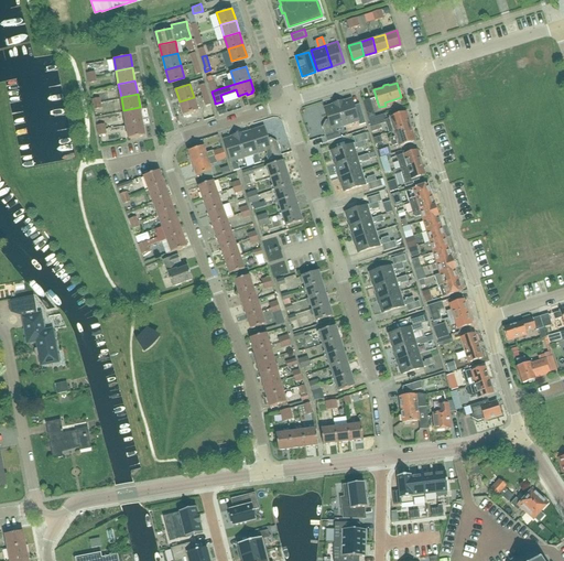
[(197,109),(194,97),(180,101),(183,114),(185,112),(185,115),(190,112),(190,111),(197,109)]
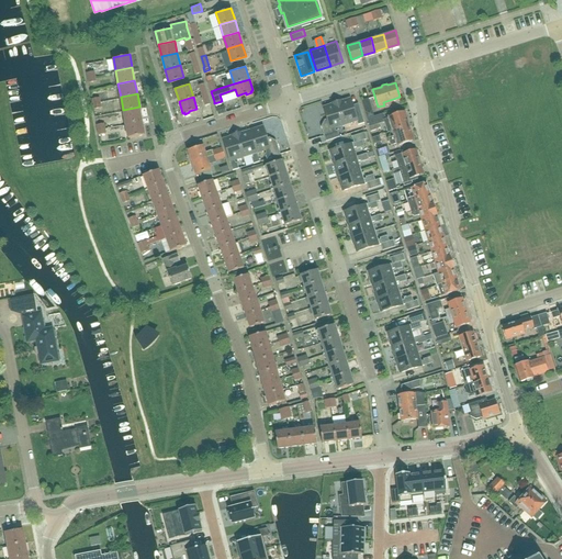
[(336,100),(344,123),(356,119),(358,123),(363,121),(358,101),(351,103),(349,97),(341,99),(341,98),(336,100)]
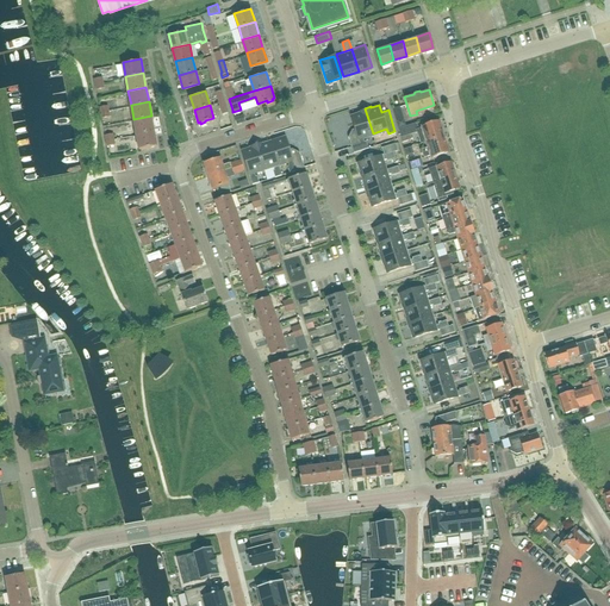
[(398,124),(410,120),(406,106),(393,110),(398,124)]
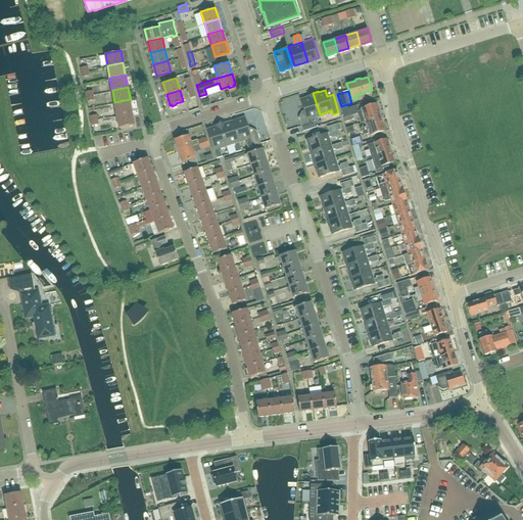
[(311,116),(320,114),(313,93),(307,94),(307,95),(300,97),(303,108),(301,109),(298,115),(302,130),(316,126),(314,120),(312,120),(311,116)]
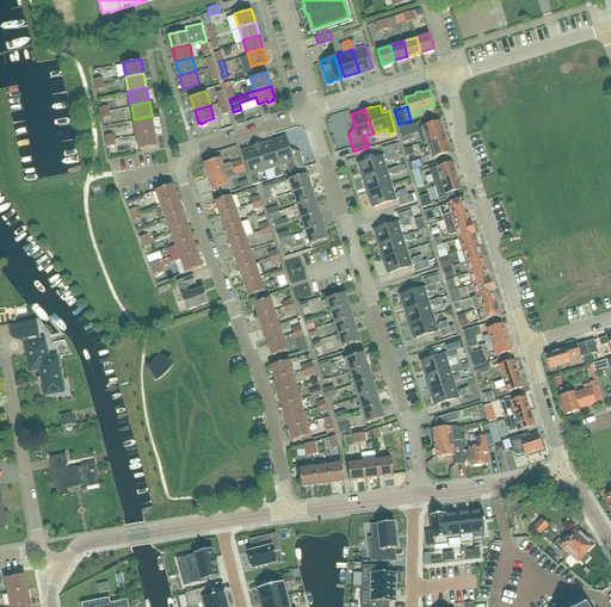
[(507,115),(497,134),(501,137),(513,117),(507,115)]
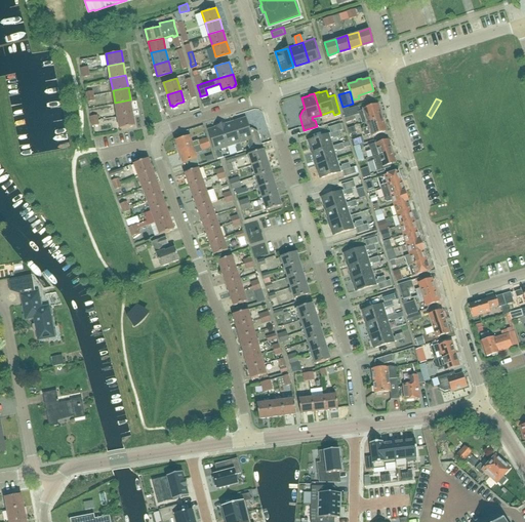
[(117,115),(132,112),(130,99),(115,103),(117,115)]
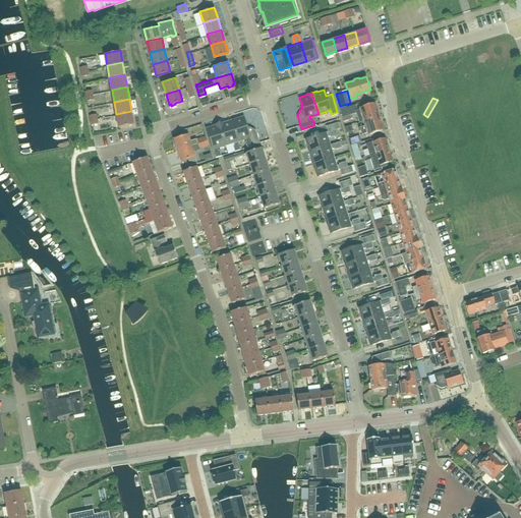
[(359,107),(357,108),(355,108),(356,111),(359,121),(363,120),(363,119),(378,114),(375,108),(378,107),(377,103),(374,103),(373,101),(358,106),(359,107)]
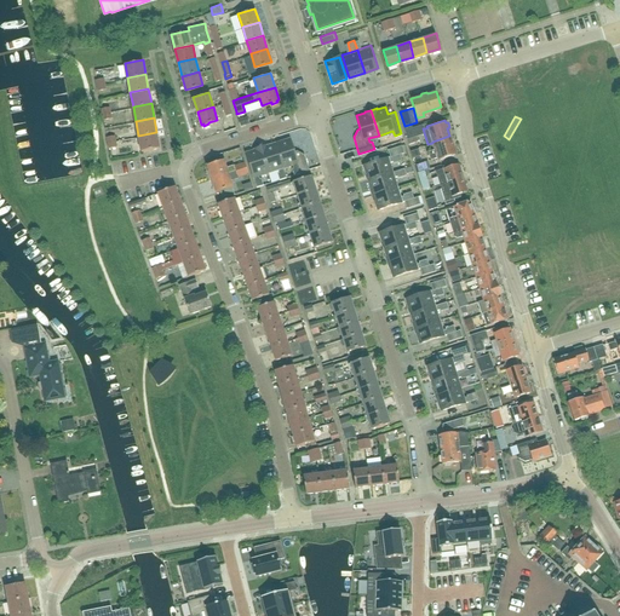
[(606,142),(616,139),(612,120),(601,122),(606,142)]
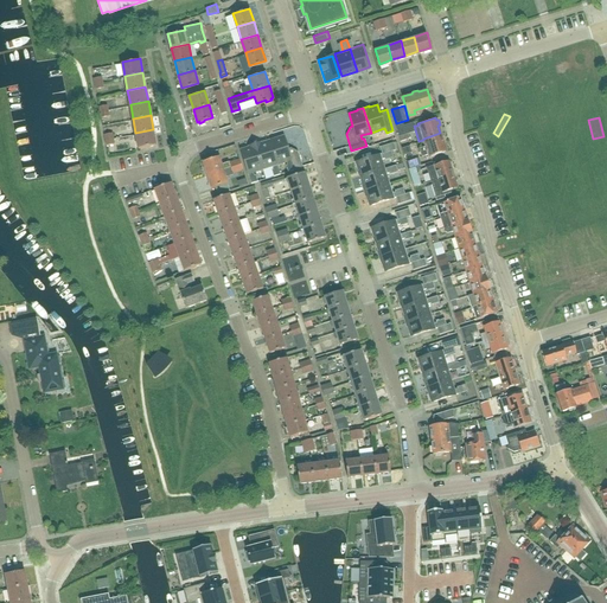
[(396,126),(400,134),(415,129),(414,126),(416,126),(414,120),(396,126)]
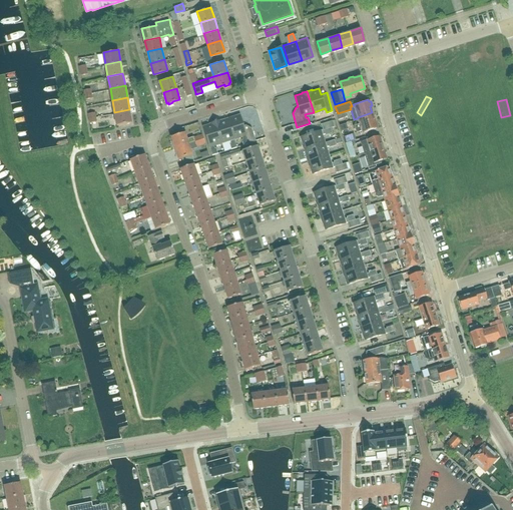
[(129,109),(114,112),(116,124),(131,121),(129,109)]
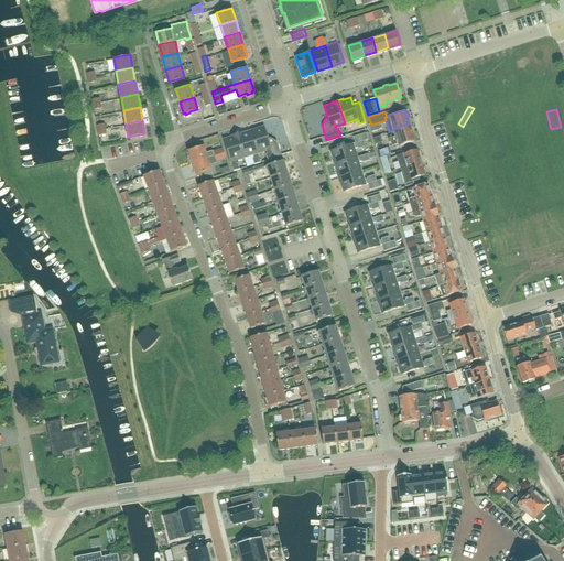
[(510,139),(524,139),(523,122),(510,122),(510,139)]
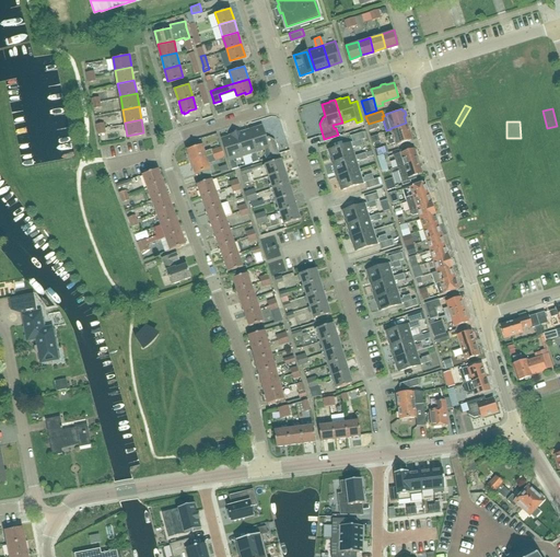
[(394,142),(411,138),(410,135),(411,134),(410,130),(408,130),(406,123),(391,128),(391,129),(392,134),(386,136),(388,143),(394,141),(394,142)]
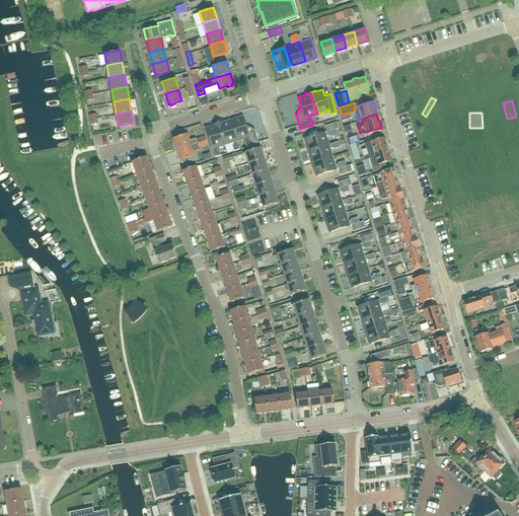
[(230,118),(236,139),(244,136),(245,139),(244,139),(245,145),(258,141),(254,128),(248,125),(245,126),(242,115),(230,118)]
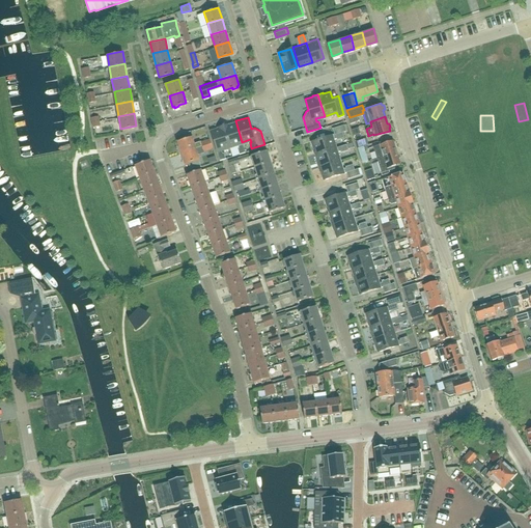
[(463,134),(458,117),(445,120),(449,137),(463,134)]
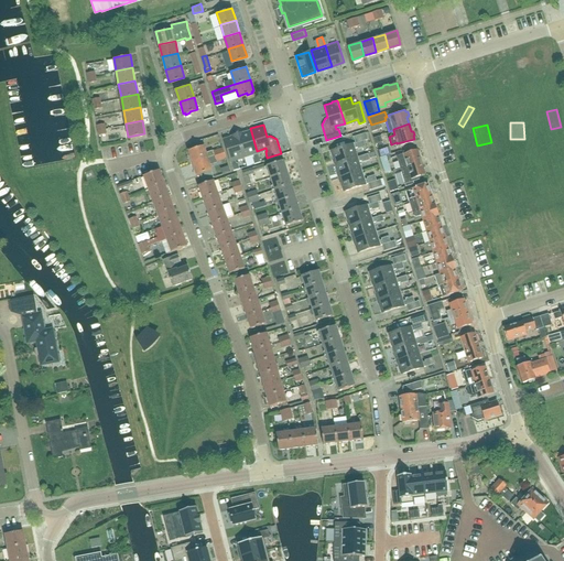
[(257,151),(250,128),(241,131),(241,130),(236,132),(243,155),(252,152),(253,155),(252,155),(253,162),(260,160),(257,151)]
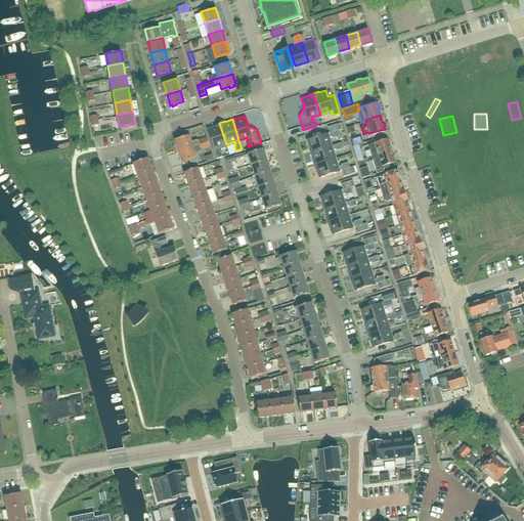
[(310,150),(332,144),(329,136),(332,135),(332,137),(339,134),(338,129),(341,128),(339,122),(328,125),(330,131),(306,138),(310,150)]
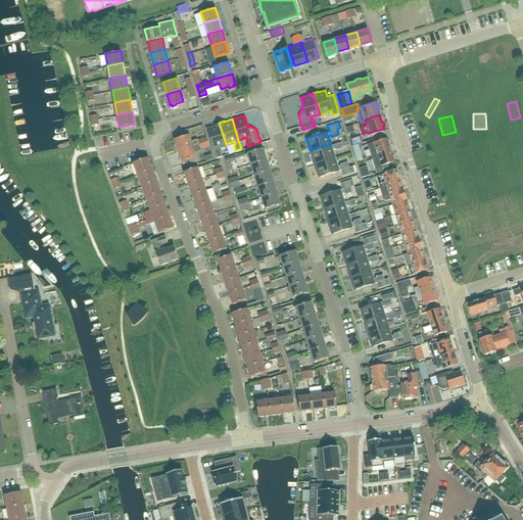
[(226,144),(219,123),(214,124),(215,125),(206,127),(212,147),(214,147),(216,155),(222,154),(220,148),(219,149),(218,146),(226,144)]
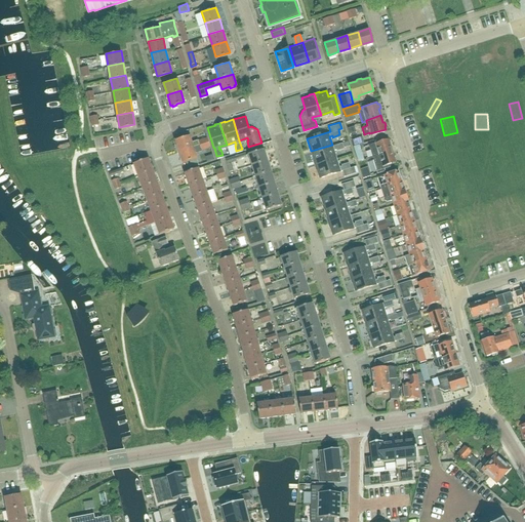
[(350,135),(361,131),(359,125),(348,129),(350,135)]
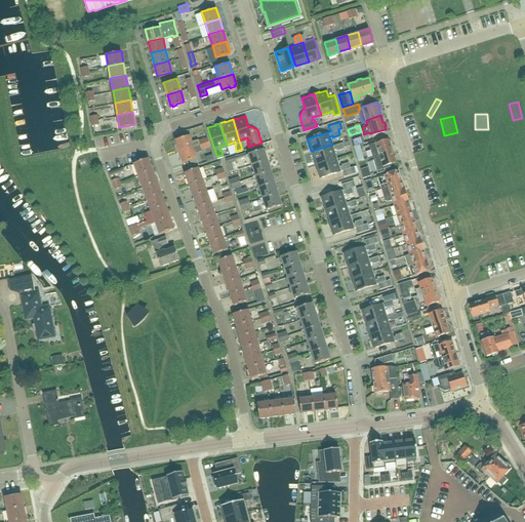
[(357,143),(364,141),(361,133),(352,136),(354,144),(357,143)]
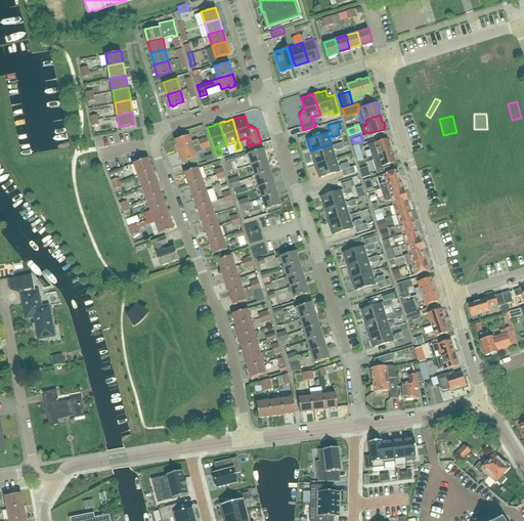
[(174,138),(178,149),(192,145),(208,140),(206,135),(197,138),(190,140),(188,134),(184,135),(180,136),(180,134),(175,136),(176,138),(174,138)]
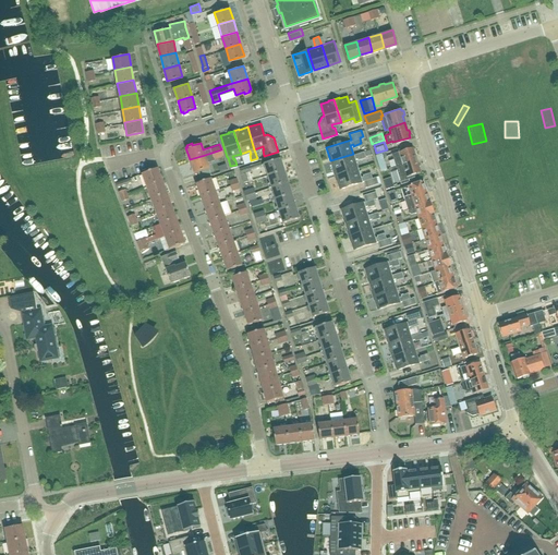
[(466,155),(463,145),(455,147),(457,157),(466,155)]
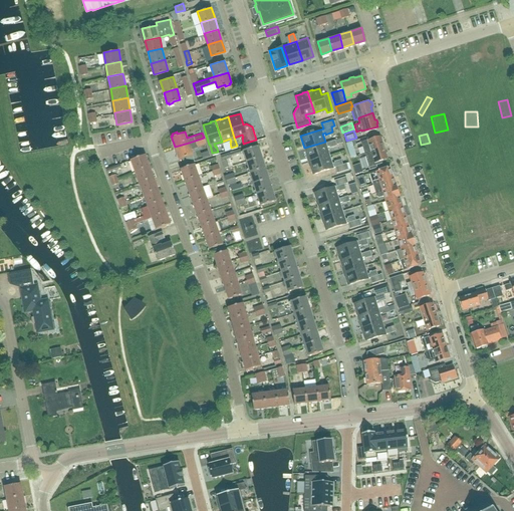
[(366,138),(367,139),(360,141),(364,152),(370,150),(382,145),(379,135),(366,138)]
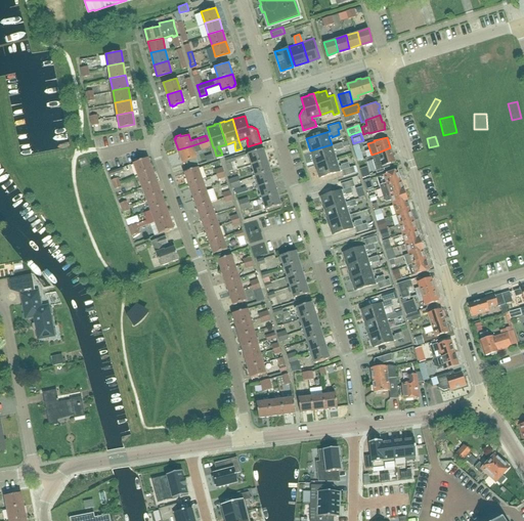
[(192,145),(178,149),(182,161),(195,157),(194,152),(201,149),(200,148),(209,145),(208,140),(192,145)]
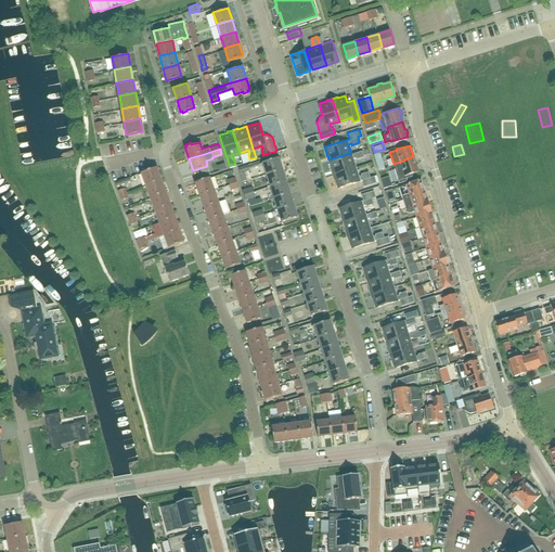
[(351,153),(328,159),(333,174),(355,166),(352,157),(356,156),(356,158),(363,155),(361,150),(351,153)]
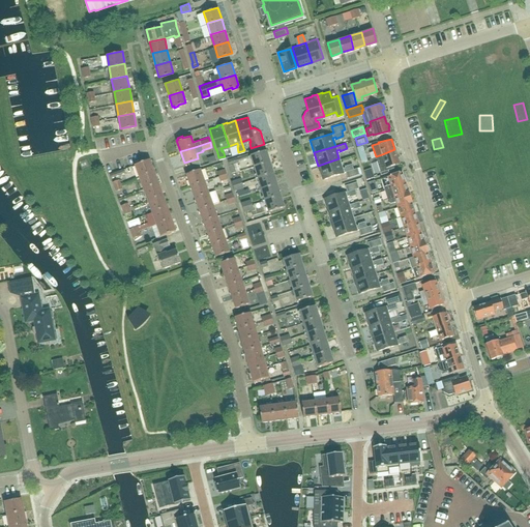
[(459,157),(465,156),(462,144),(457,145),(459,157)]
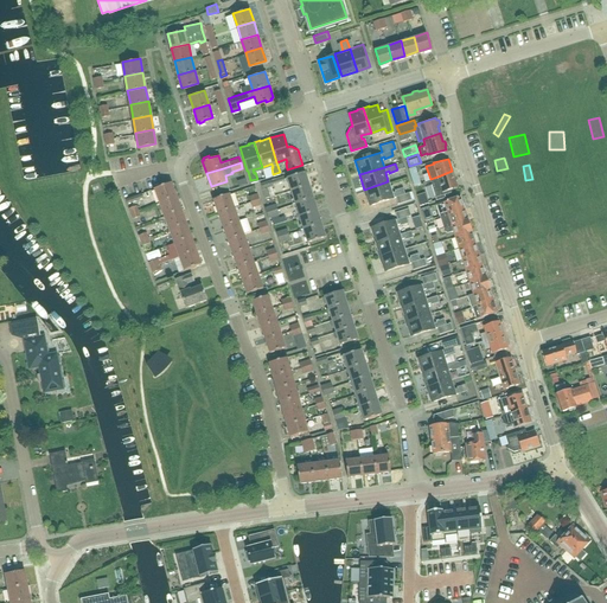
[(292,188),(308,184),(304,171),(287,175),(292,188)]
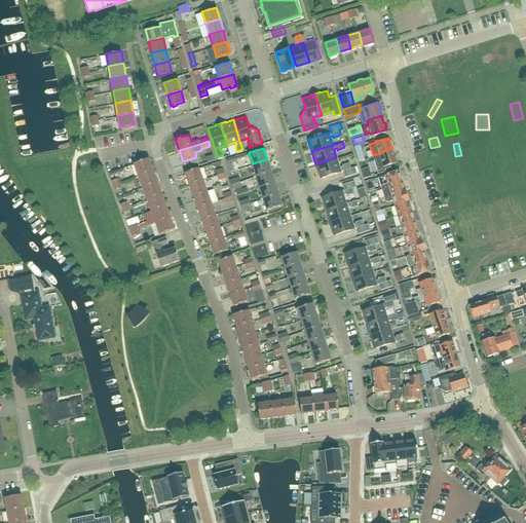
[(396,160),(391,148),(379,153),(373,155),(377,170),(381,169),(390,165),(389,162),(396,160)]
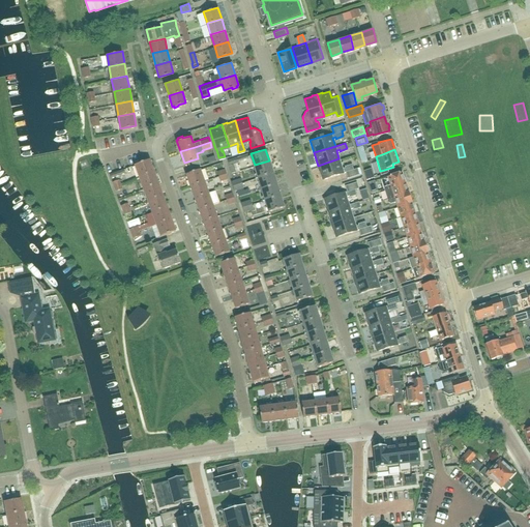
[(229,164),(233,163),(238,160),(238,159),(248,156),(247,152),(227,159),(229,164)]
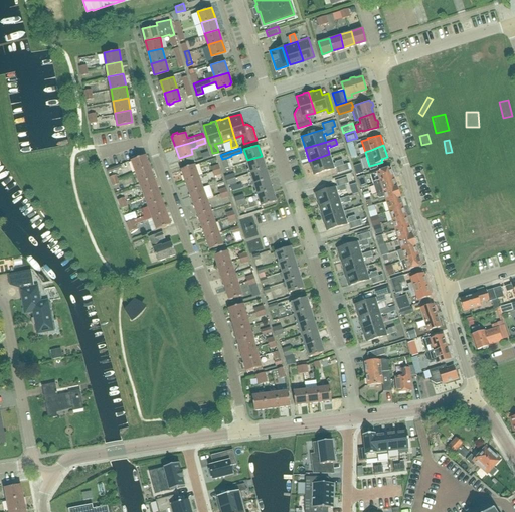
[(135,171),(149,166),(145,154),(131,159),(135,171)]
